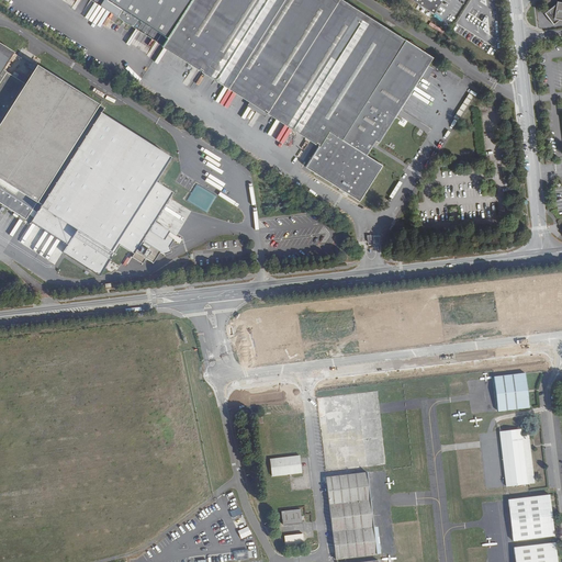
[(88,0),(161,46),(318,146),(305,166),(360,200),(383,165),(367,155),(375,139),(379,142),(434,57),(341,0),(88,0)]
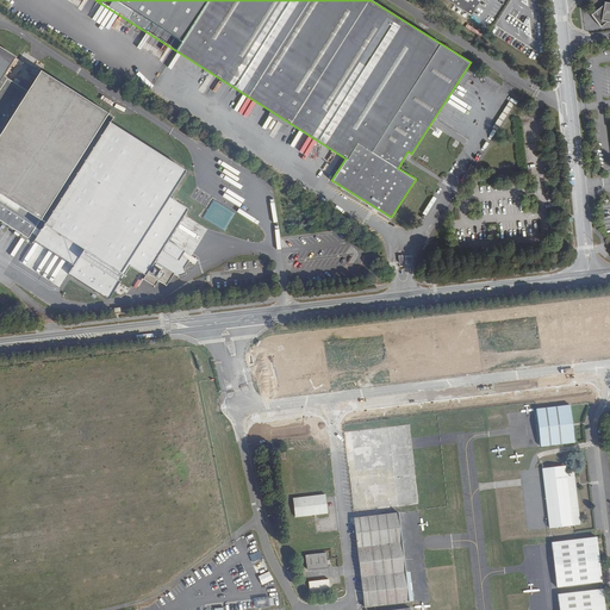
[(446,0),(471,16),(480,0),(446,0)]
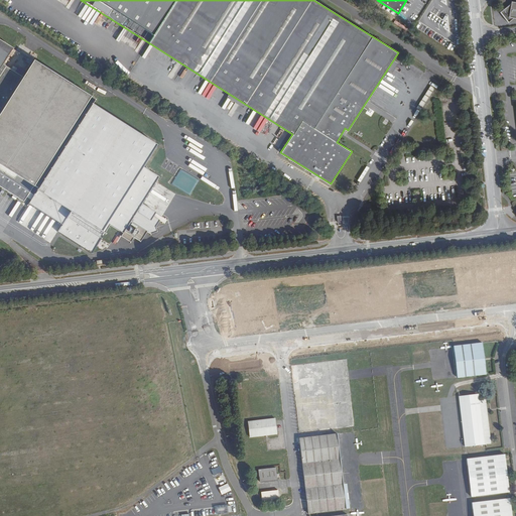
[(515,1),(511,1),(511,3),(499,11),(507,22),(513,17),(515,17),(515,1)]
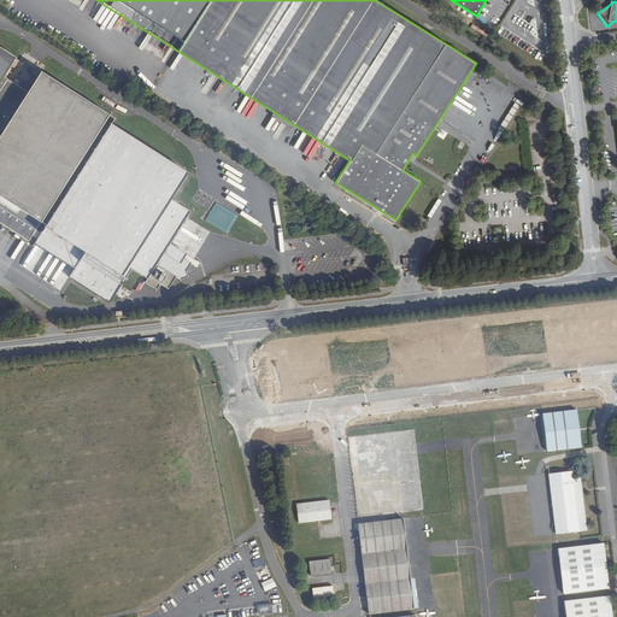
[(0,90),(6,81),(4,80),(17,59),(0,47),(0,90)]
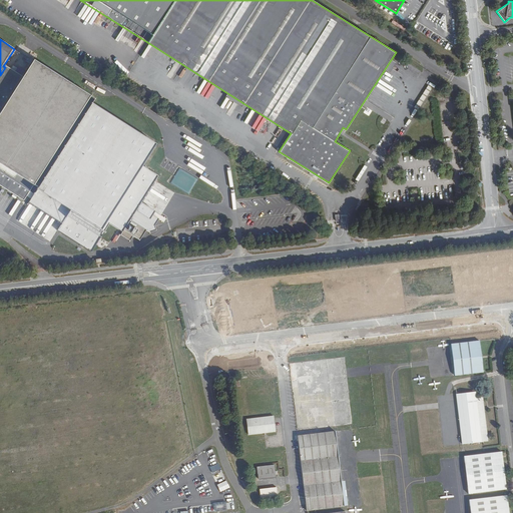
[(0,184),(26,199),(36,184),(89,99),(33,61),(22,78),(5,67),(0,75),(0,184)]
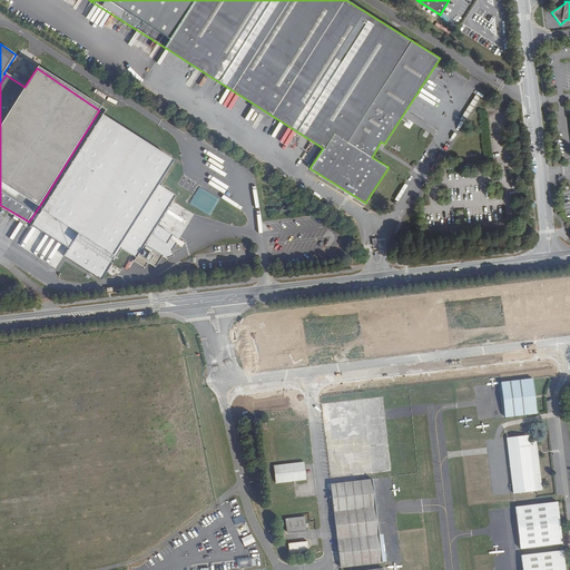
[(176,159),(99,110),(40,205),(29,222),(72,248),(67,257),(102,279),(123,248),(135,256),(173,195),(159,187),(176,159)]
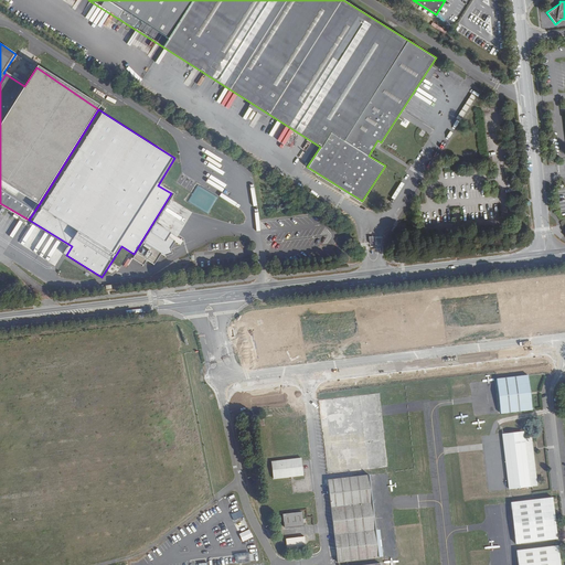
[(190,203),(209,213),(216,196),(199,187),(190,203)]
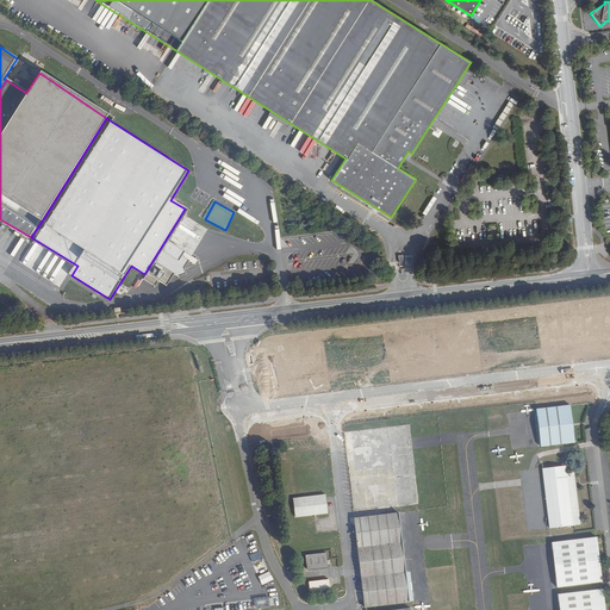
[(32,262),(29,267),(51,281),(53,280),(53,277),(48,278),(49,274),(55,273),(50,269),(54,263),(54,259),(43,260),(45,261),(45,265),(39,266),(38,266),(33,267),(32,262)]
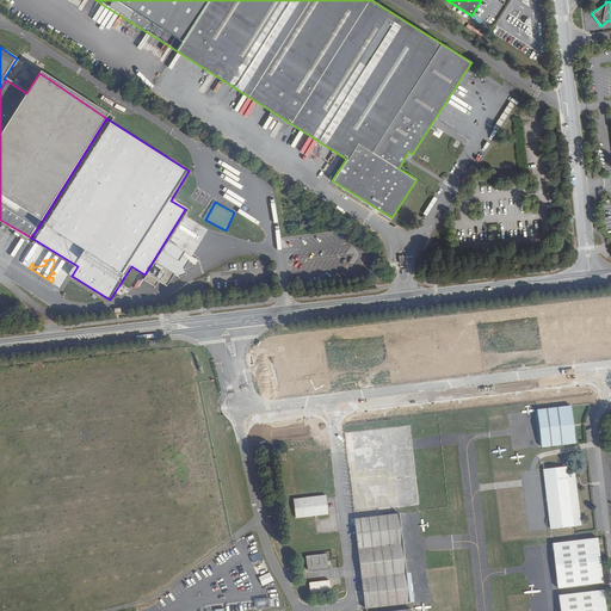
[(572,405),(538,409),(543,448),(576,443),(574,426),(572,405)]
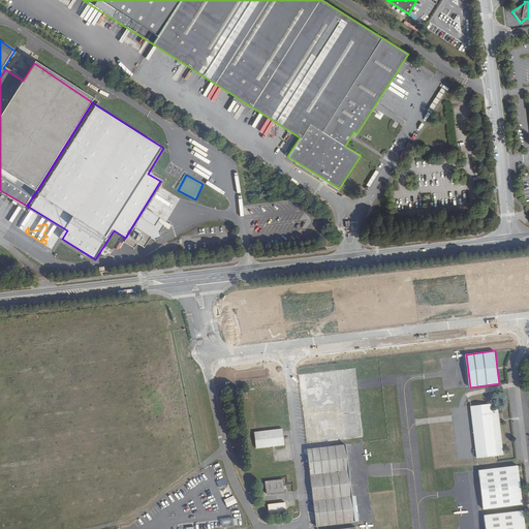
[(498,408),(492,409),(492,403),(472,405),(478,457),(503,454),(500,422),(498,408)]
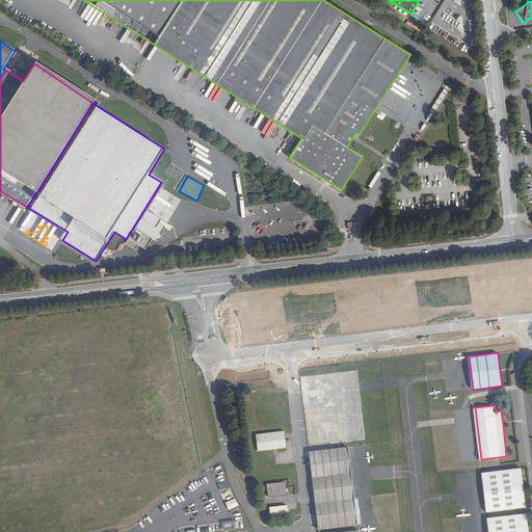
[(284,431),(258,434),(259,450),(272,448),(285,447),(284,431)]
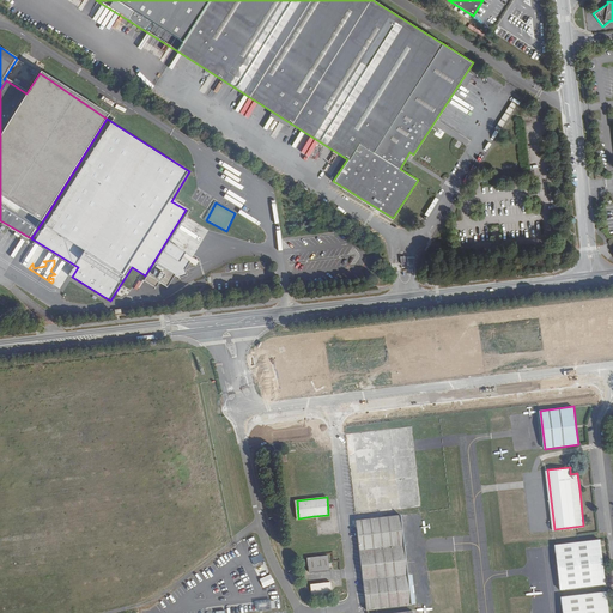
[(401,515),(357,521),(368,610),(412,604),(401,515)]
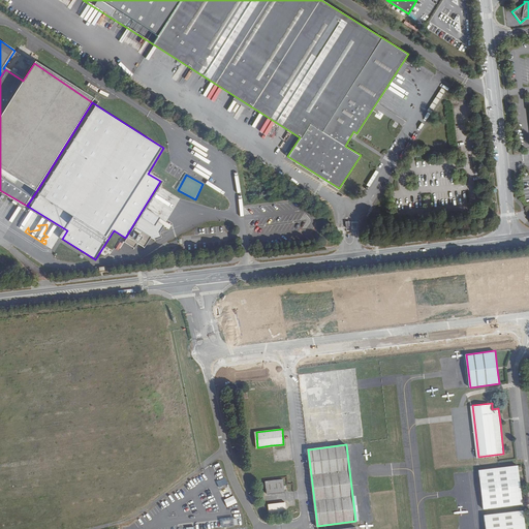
[(518,467),(480,471),(485,508),(522,504),(520,484),(518,467)]
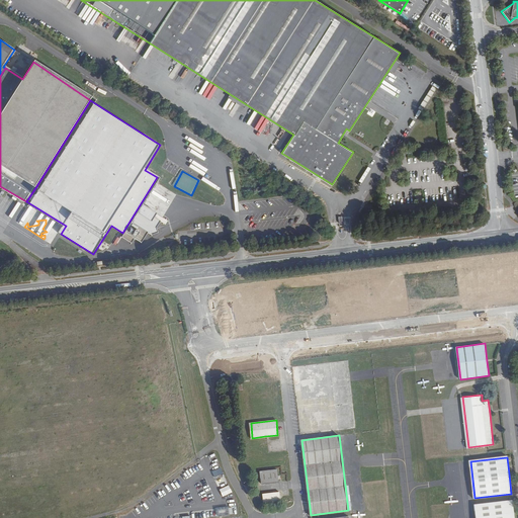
[(277,470),(259,472),(261,484),(278,482),(278,480),(280,480),(279,476),(277,477),(277,470)]
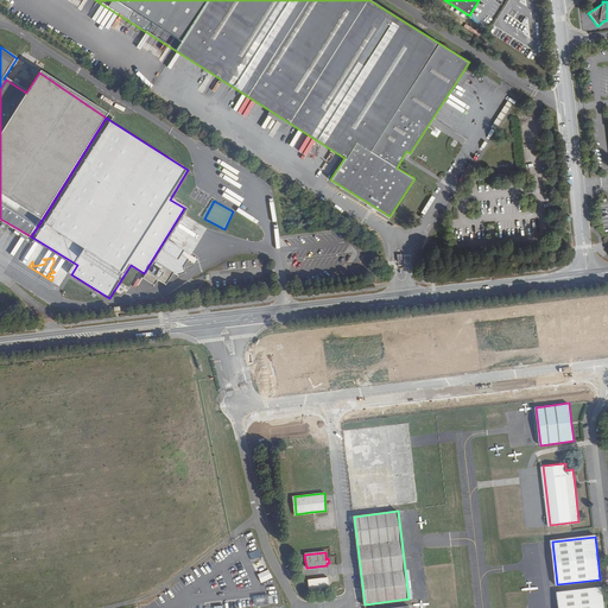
[(321,577),(308,580),(309,590),(329,587),(328,576),(321,577)]
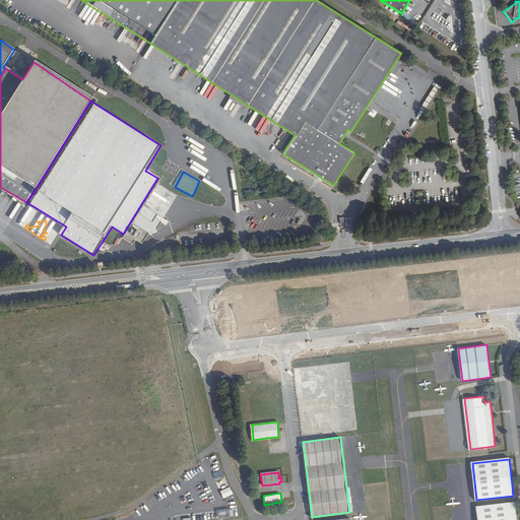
[(514,504),(477,508),(478,519),(516,519),(515,511),(514,504)]
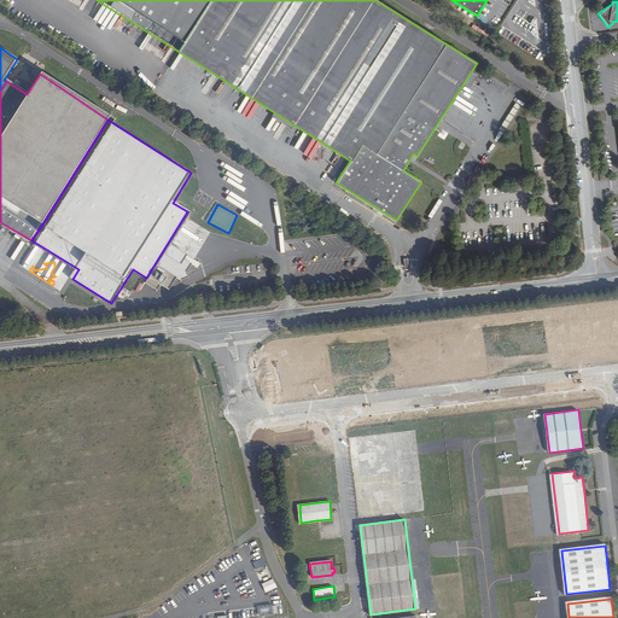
[(272,607),(261,608),(262,617),(273,616),(272,607)]
